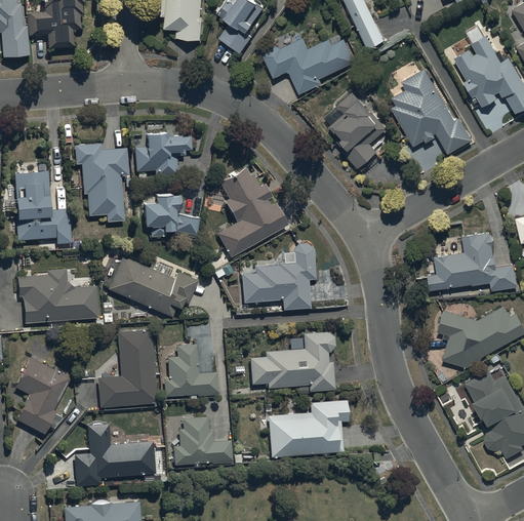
[(0,0),(0,39),(2,39),(4,63),(29,61),(27,31),(24,32),(22,9),(16,9),(15,0),(0,0)]
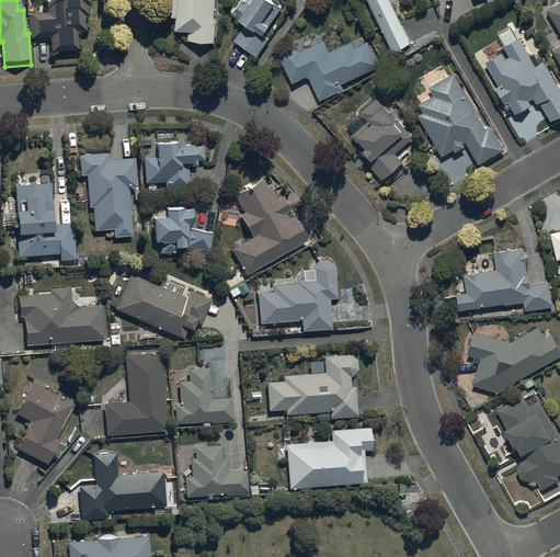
[(44,0),(45,16),(48,16),(48,21),(31,22),(32,45),(52,44),(52,58),(79,57),(78,38),(88,38),(87,11),(89,11),(88,0),(44,0)]
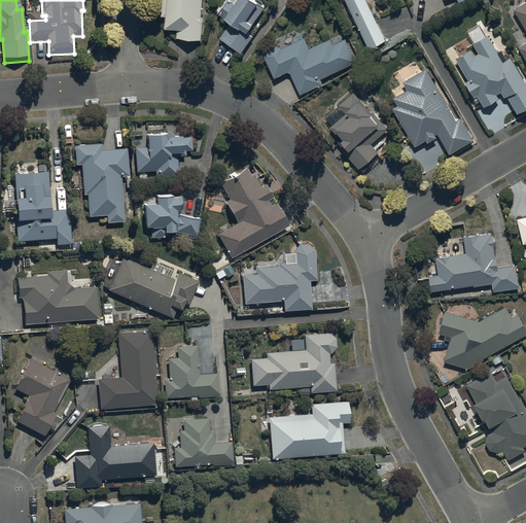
[(165,0),(162,23),(167,24),(166,35),(178,37),(178,43),(202,46),(205,23),(200,23),(203,0),(165,0)]
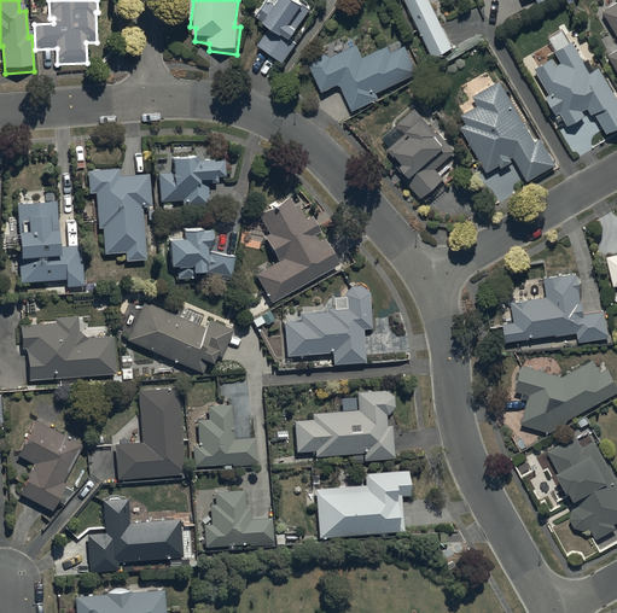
[(269,36),(258,52),(284,70),(297,51),(292,47),(313,17),(287,0),(286,0),(278,13),(269,7),(257,24),(265,29),(263,31),(269,36)]
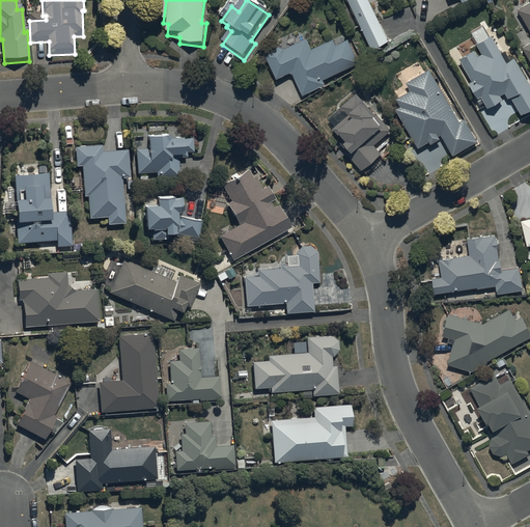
[(344,0),(372,56),(389,49),(365,0),(344,0)]
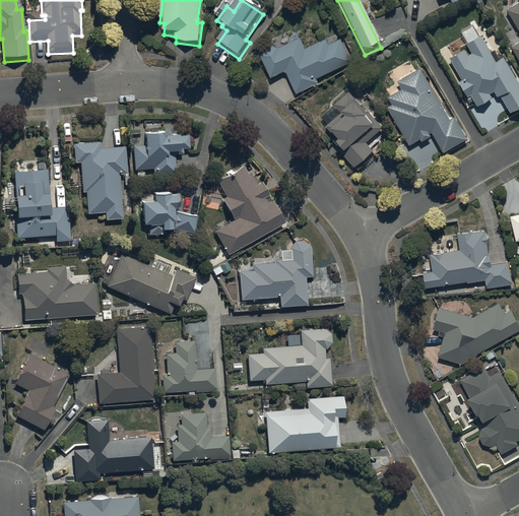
[(518,7),(507,15),(518,36),(518,49),(512,53),(518,64),(518,7)]
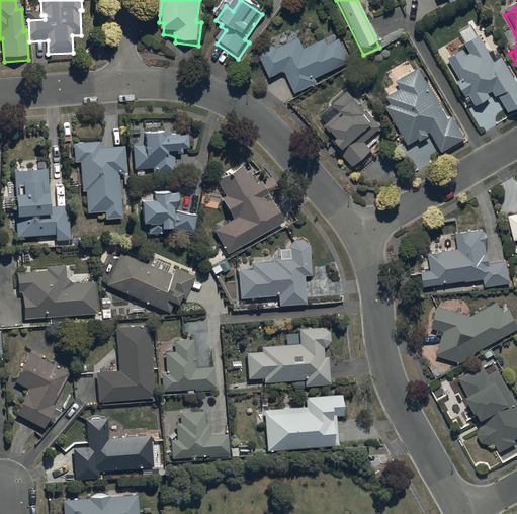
[(463,49),(448,57),(461,79),(458,80),(468,96),(471,94),(478,105),(493,96),(491,93),(494,91),(497,96),(499,95),(510,112),(516,107),(516,79),(503,57),(497,61),(481,34),(466,44),(471,53),(467,55),(463,49)]
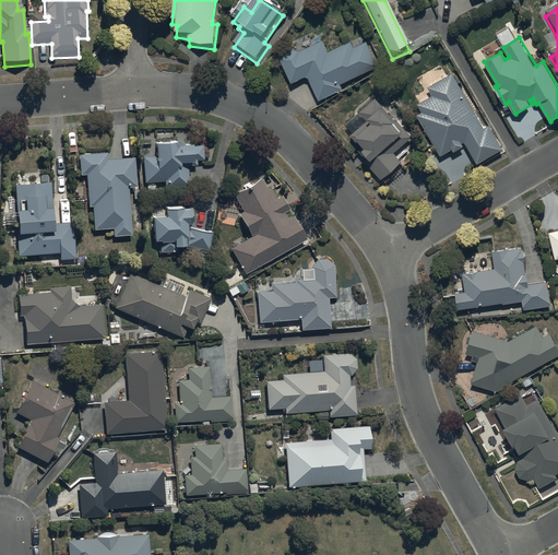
[(323,47),(299,58),(298,57),(297,57),(297,56),(296,56),(295,56),(294,56),(293,56),(293,55),(292,56),(291,56),(289,56),(288,56),(287,57),(286,57),(286,58),(285,58),(284,59),(283,60),(283,61),(282,62),(282,63),(282,65),(282,66),(282,67),(293,90),(306,83),(310,84),(320,106),(343,95),(342,91),(379,73),(367,47),(354,54),(352,48),(329,58),(323,47)]
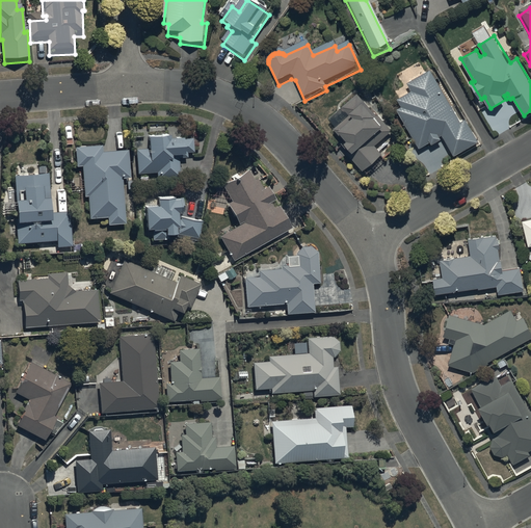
[(431,69),(408,82),(414,90),(398,99),(402,106),(397,109),(420,148),(431,141),(432,142),(445,136),(455,155),(478,141),(465,120),(461,121),(431,69)]
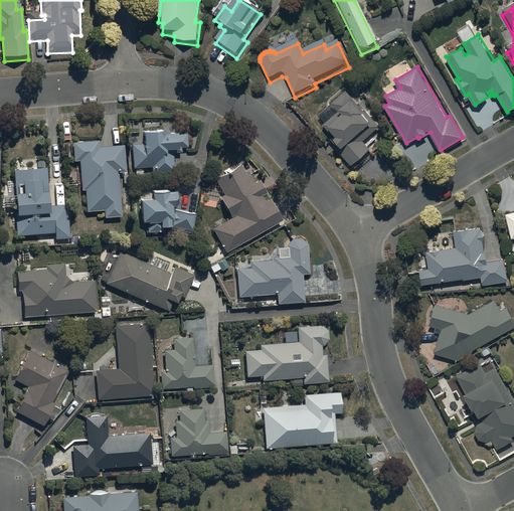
[(363,146),(380,132),(367,116),(363,119),(354,109),(356,107),(347,96),(332,109),(339,117),(323,131),(331,140),(329,142),(353,171),(371,156),(363,146)]
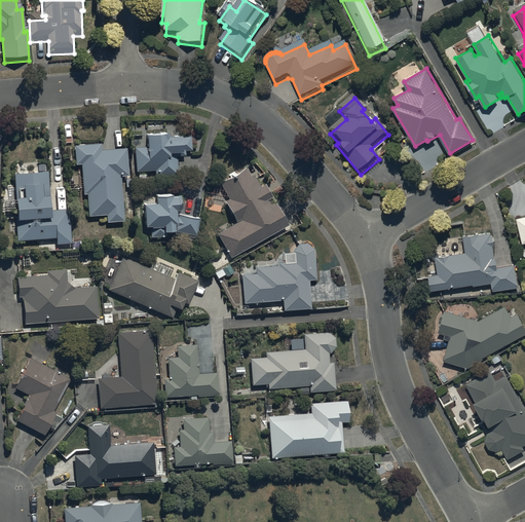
[(170,128),(147,129),(148,147),(136,147),(137,171),(156,170),(157,177),(179,176),(178,156),(187,155),(186,151),(193,151),(192,139),(183,140),(182,131),(170,132),(170,128)]
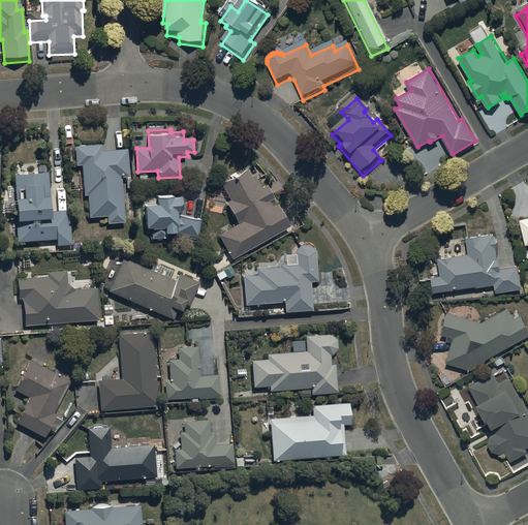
[(102,145),(76,146),(78,164),(84,164),(85,195),(90,195),(91,218),(109,216),(110,223),(126,221),(122,177),(130,177),(129,149),(102,150),(102,145)]
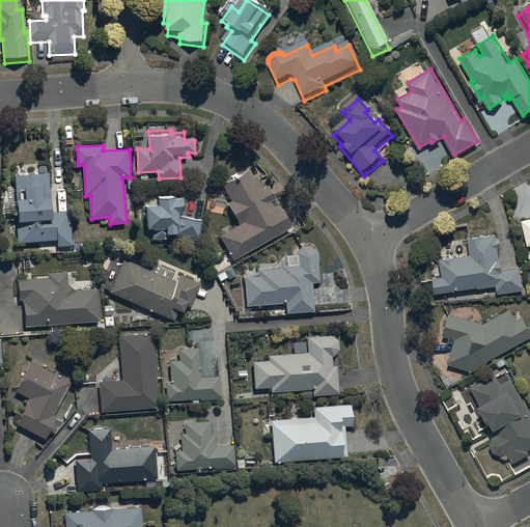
[(220,234),(234,260),(293,227),(280,205),(275,209),(271,201),(276,199),(268,184),(263,187),(258,177),(254,178),(248,168),(221,183),(231,201),(229,202),(241,223),(220,234)]
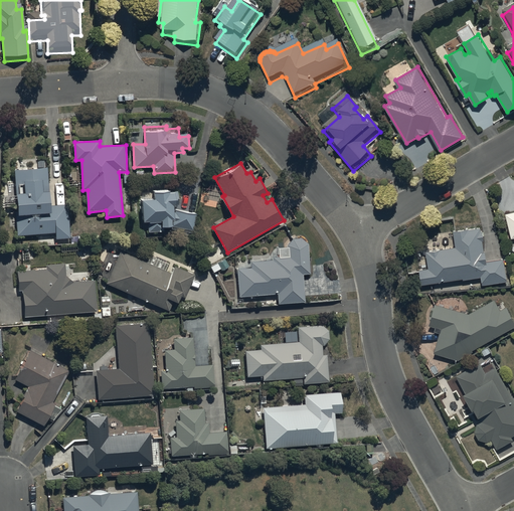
[(47,167),(13,169),(17,211),(16,211),(17,235),(55,233),(56,238),(69,238),(67,204),(49,205),(47,167)]
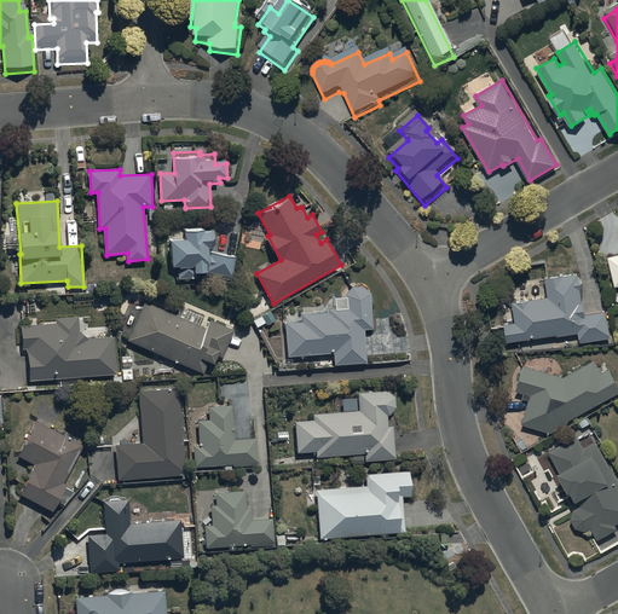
[(202,231),(184,231),(184,242),(171,242),(171,267),(178,267),(178,283),(196,283),(196,272),(206,272),(206,265),(212,265),(209,279),(230,282),(232,261),(208,258),(207,248),(211,248),(211,232),(202,233),(202,231)]
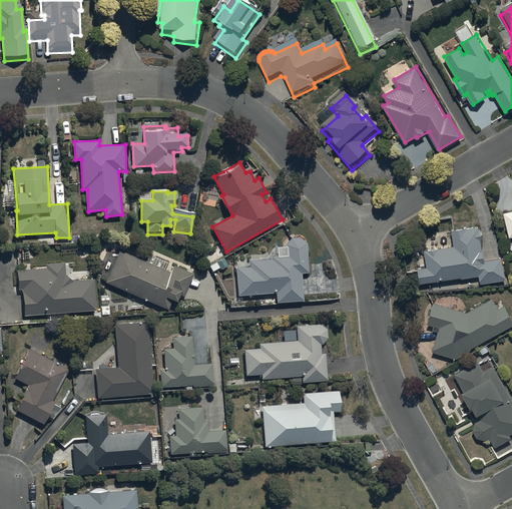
[(479,283),(480,290),(504,287),(501,265),(484,267),(481,246),(482,246),(481,236),(479,236),(479,232),(452,236),(454,252),(425,257),(427,274),(419,276),(421,291),(448,287),(479,283)]
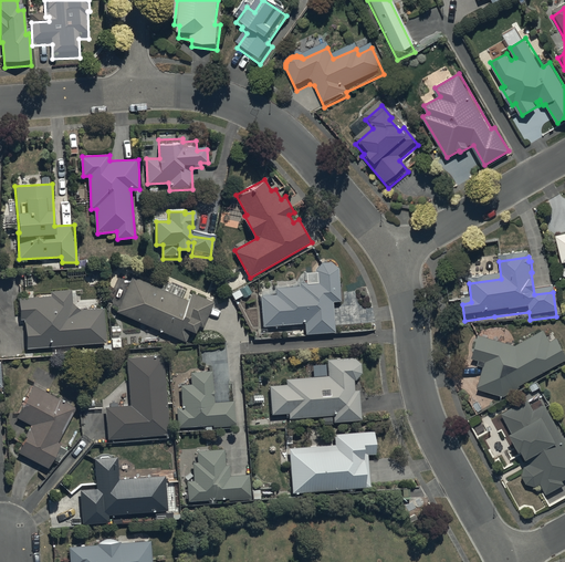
[(262,297),(263,326),(305,324),(306,335),(336,333),(335,303),(342,302),(339,270),(339,269),(338,268),(338,267),(337,266),(336,266),(336,264),(335,264),(335,263),(334,263),(333,262),(332,262),(331,262),(330,261),(328,261),(327,261),(326,261),(325,261),(325,262),(324,262),(323,262),(322,263),(321,263),(320,264),(318,264),(318,266),(317,267),(316,268),(316,269),(316,270),(315,270),(315,271),(306,271),(306,283),(300,283),(300,288),(276,288),(276,297),(262,297)]
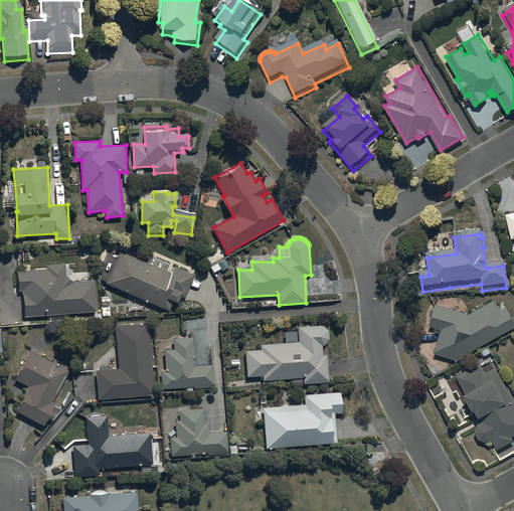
[(170,273),(121,251),(107,286),(169,311),(175,298),(179,300),(181,297),(185,298),(195,274),(174,265),(170,273)]
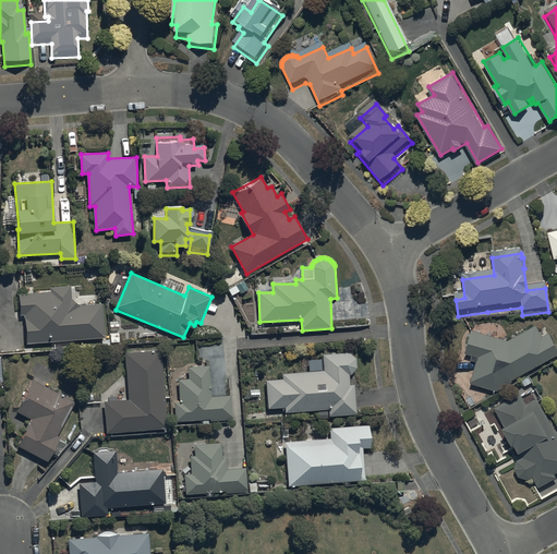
[(50,286),(50,292),(20,293),(21,315),(26,315),(27,344),(106,337),(103,303),(80,305),(71,298),(71,285),(50,286)]
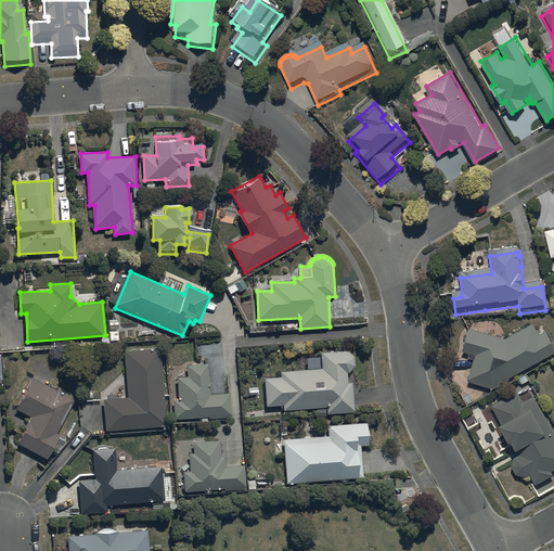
[(532,330),(505,345),(469,334),(463,357),(471,359),(469,364),(475,366),(468,387),(494,394),(511,385),(510,384),(553,359),(553,353),(545,337),(539,341),(532,330)]
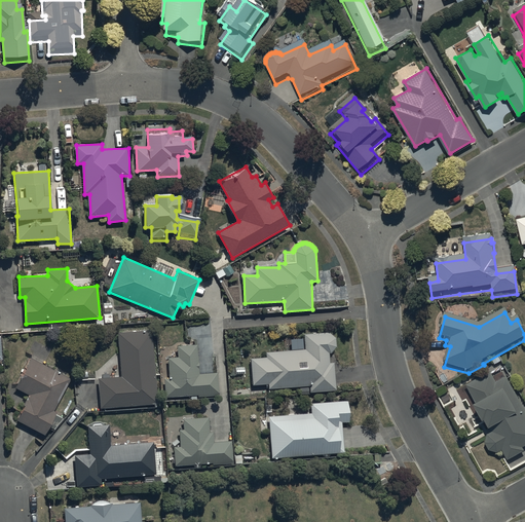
[(119,333),(121,377),(99,378),(100,408),(157,404),(153,331),(119,333)]
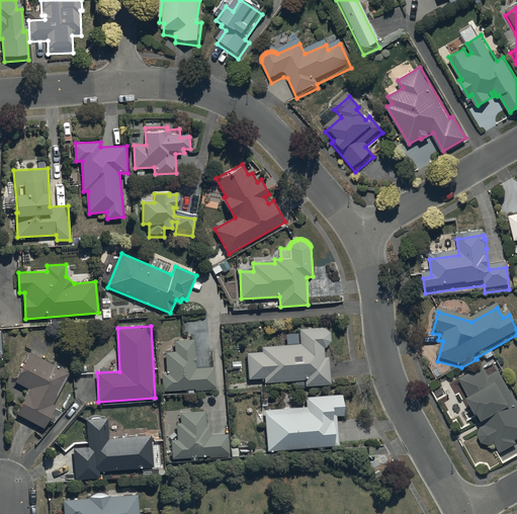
[(265,378),(265,383),(306,380),(306,387),(331,384),(329,357),(326,358),(325,348),(326,348),(332,342),(331,333),(325,327),(299,328),(300,344),(262,346),(262,353),(248,353),(249,379),(265,378)]
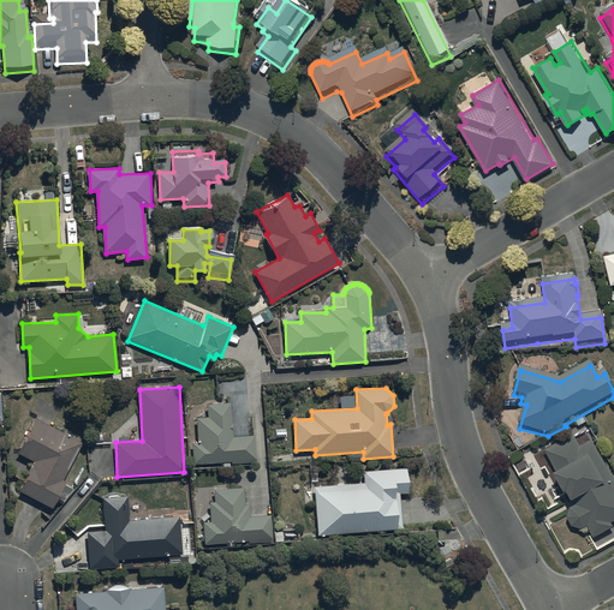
[(197,418),(198,443),(194,443),(194,465),(231,462),(231,465),(257,462),(255,436),(234,437),(231,405),(208,406),(208,418),(197,418)]
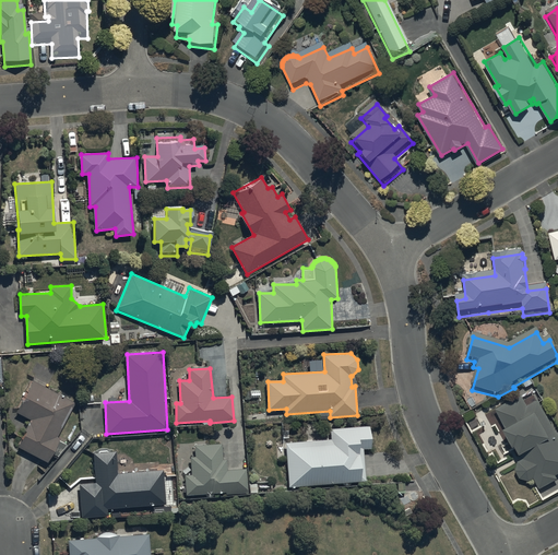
[(74,403),(33,380),(15,412),(33,421),(19,447),(48,462),(61,438),(57,436),(74,403)]
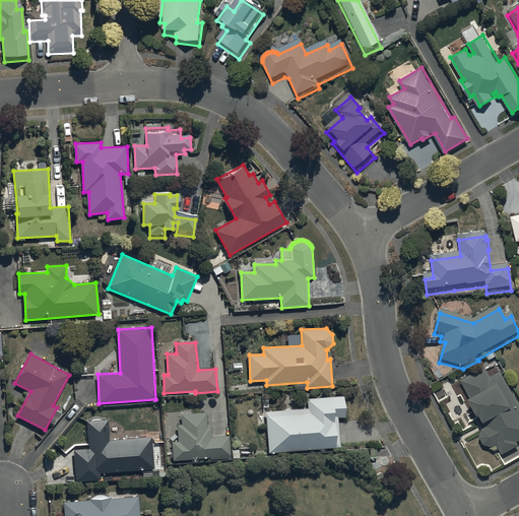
[(516,447),(518,446),(518,408),(501,377),(491,383),(484,372),(461,385),(472,405),(470,406),(482,429),(484,428),(487,432),(481,434),(478,442),(482,450),(492,452),(496,450),(501,460),(518,451),(516,447)]
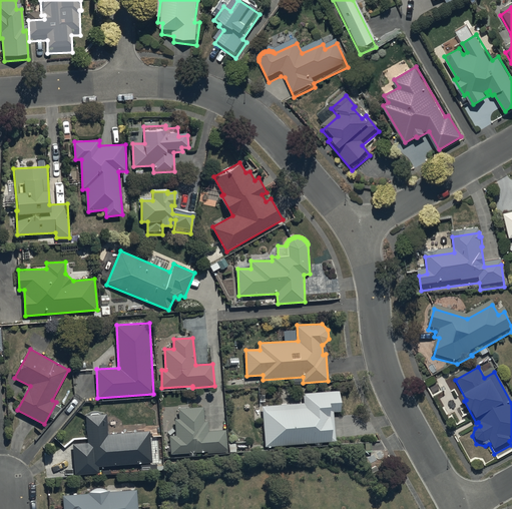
[(264,406),(266,446),(336,442),(334,412),(341,412),(340,391),(304,393),(305,403),(264,406)]
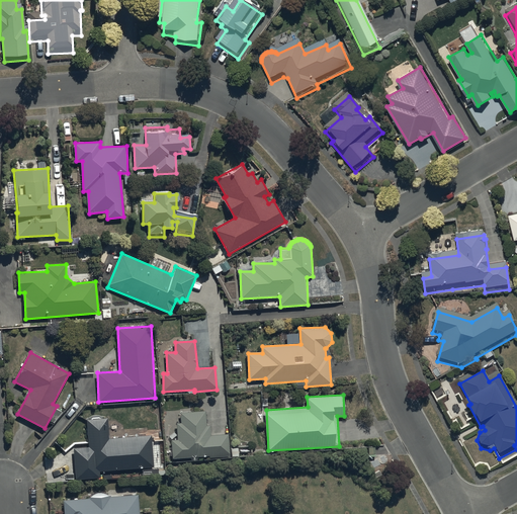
[(180,413),(181,423),(176,424),(177,440),(172,440),(173,459),(230,455),(229,435),(210,436),(210,426),(207,426),(206,417),(205,417),(205,412),(180,413)]
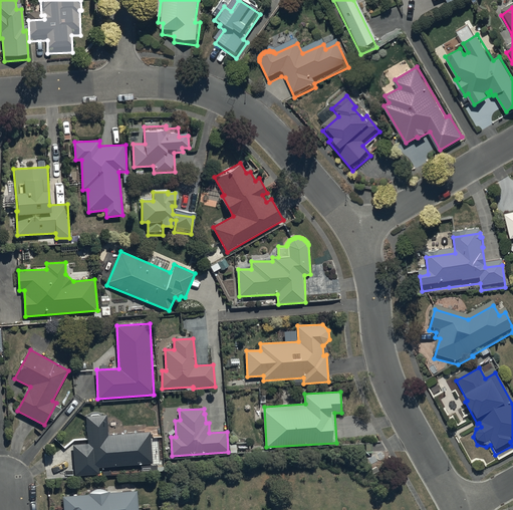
[(151,432),(108,435),(106,415),(86,416),(88,445),(73,446),(75,475),(99,474),(98,467),(153,464),(151,432)]
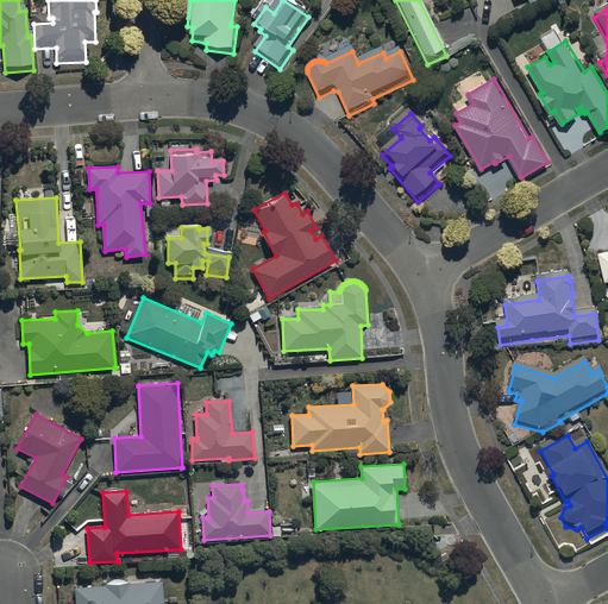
[(105,587),(75,589),(76,603),(164,603),(163,580),(105,584),(105,587)]
